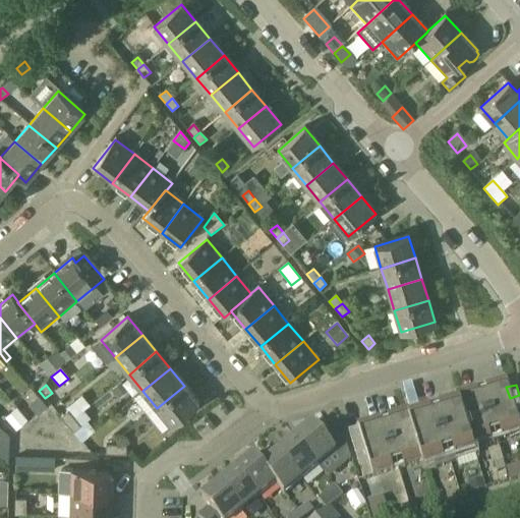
[(198,403),(184,386),(157,408),(172,425),(198,403)]
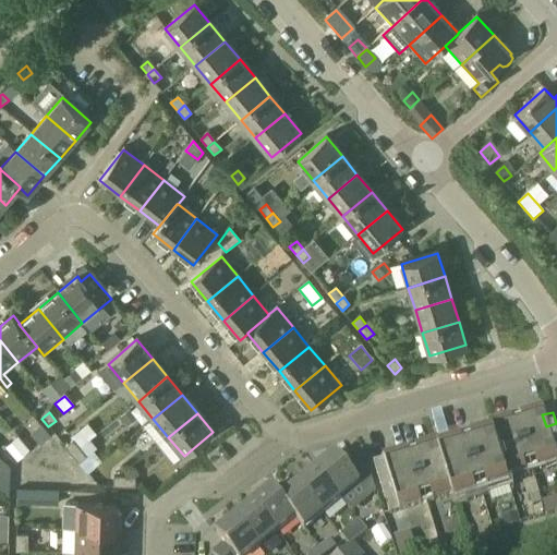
[(487,432),(489,439),(492,438),(497,456),(498,457),(503,473),(506,482),(556,466),(556,462),(554,454),(552,444),(548,435),(546,426),(542,414),(487,432)]
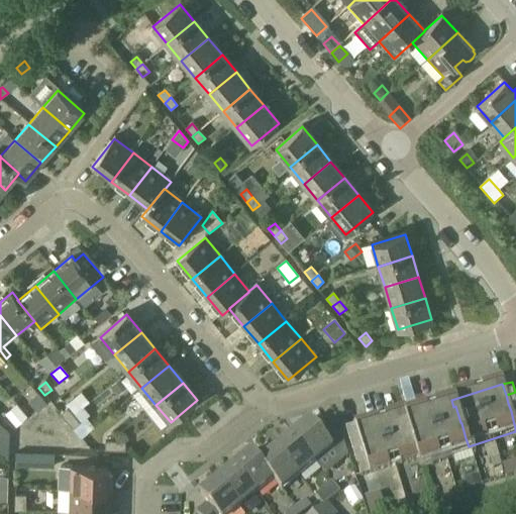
[(515,400),(515,395),(515,392),(506,395),(508,403),(515,400)]
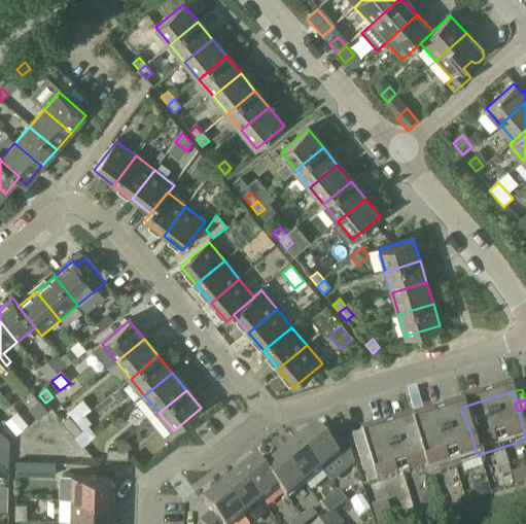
[(5,423),(16,437),(28,426),(16,414),(5,423)]
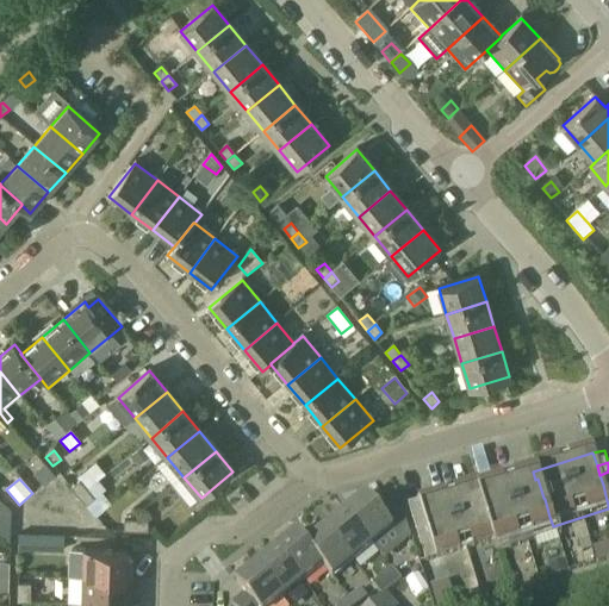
[(490,535),(493,545),(496,554),(555,535),(553,526),(550,517),(545,499),(544,498),(538,479),(535,480),(508,488),(480,497),(478,498),(484,516),(484,517),(490,535)]
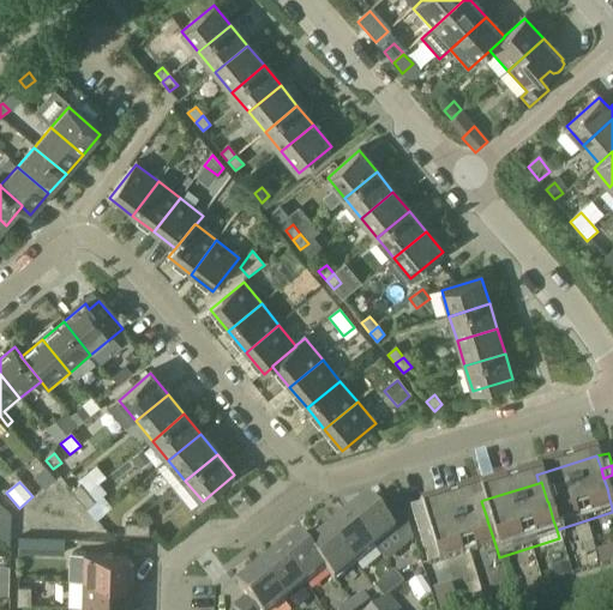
[(88,494),(86,494),(79,485),(71,491),(79,501),(88,494)]
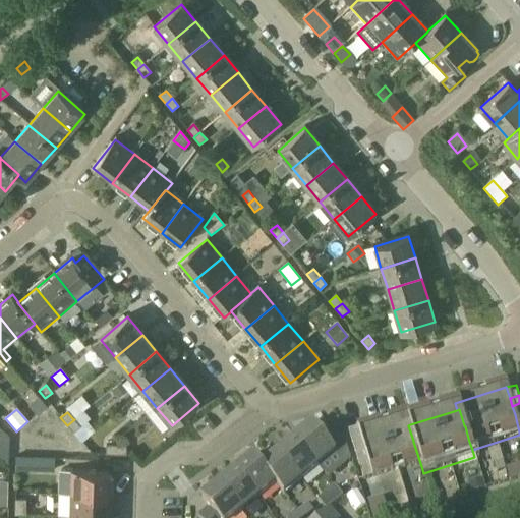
[(408,417),(357,434),(360,444),(361,445),(363,452),(365,461),(368,469),(371,481),(421,466),(418,457),(413,442),(413,441),(408,425),(410,424),(408,417)]
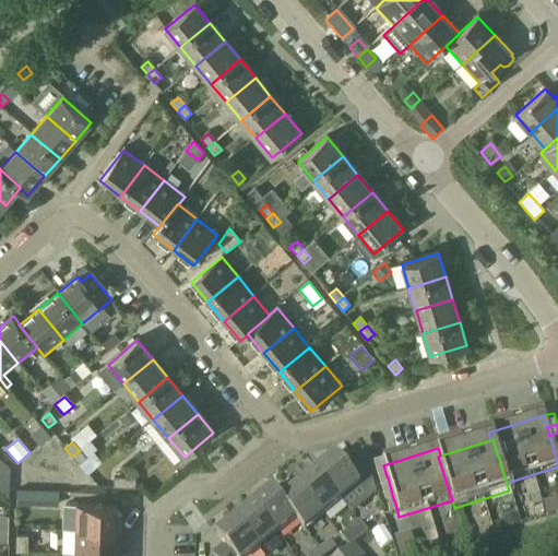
[(80,450),(72,457),(79,465),(86,459),(80,450)]
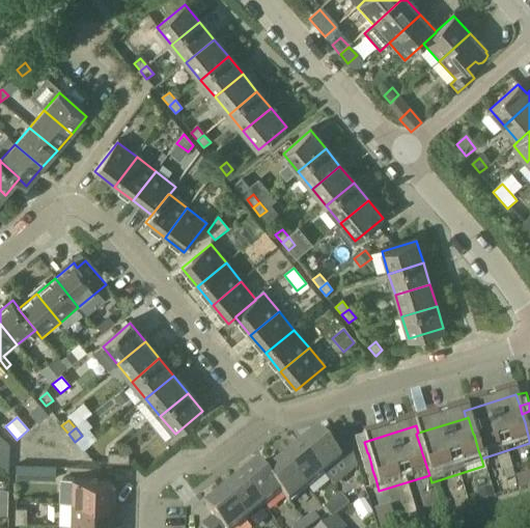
[(324,480),(341,466),(345,470),(355,463),(344,432),(326,446),(318,437),(300,451),(324,480)]
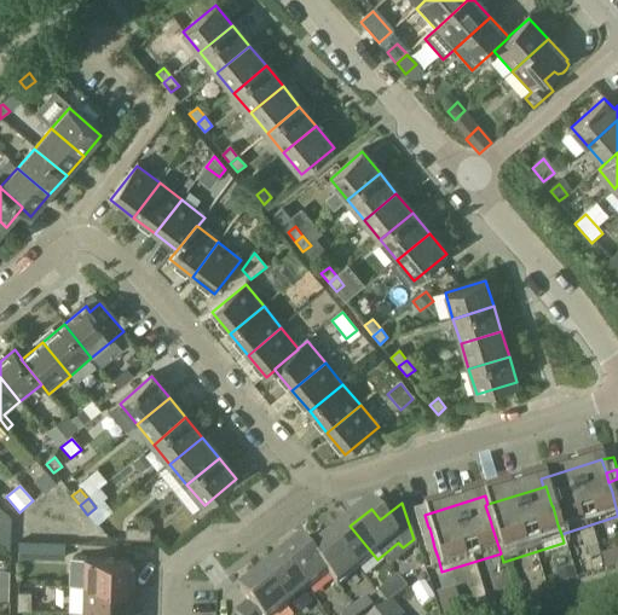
[(428,527),(425,515),(414,517),(417,531),(428,527)]
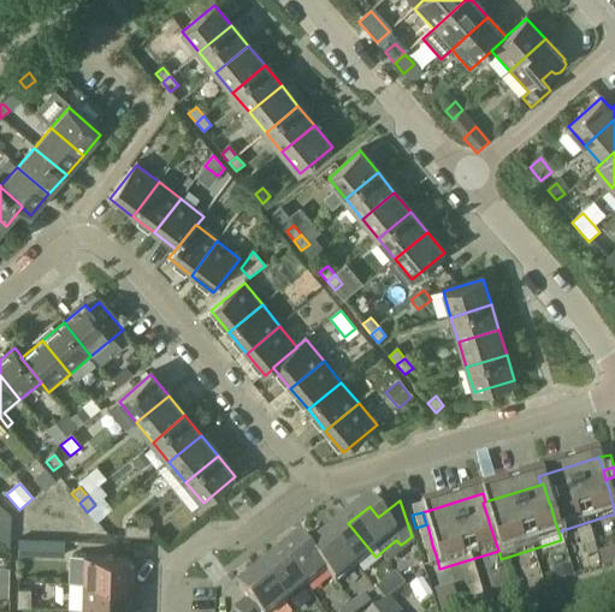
[(0,535),(11,536),(12,521),(0,520),(0,535)]
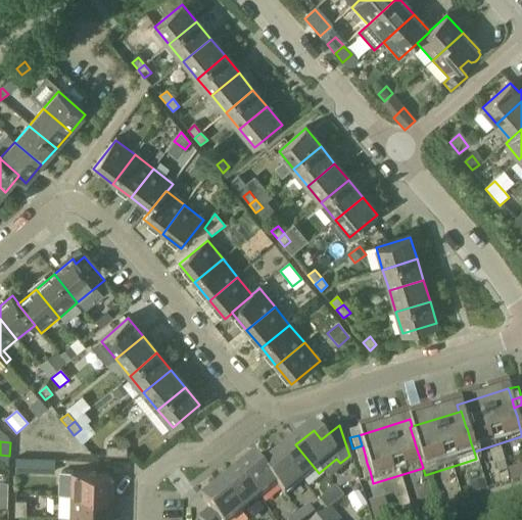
[(319,473),(295,444),(279,459),(302,486),(319,473)]
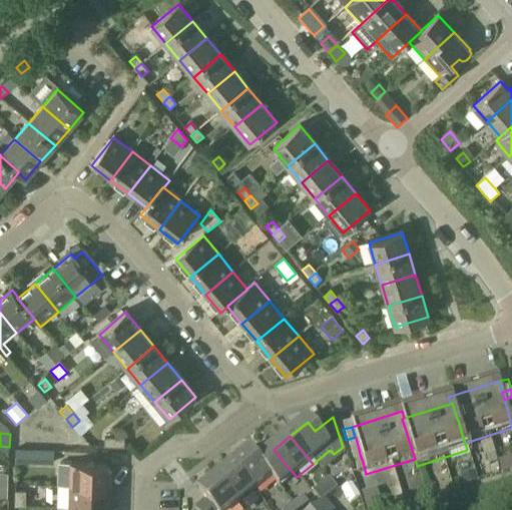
[(348,448),(358,445),(356,438),(355,437),(346,440),(348,448)]
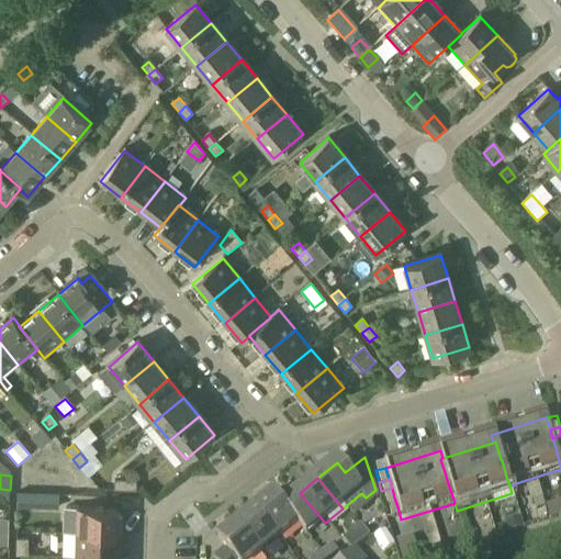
[(114,485),(114,491),(136,491),(136,482),(120,481),(114,485)]
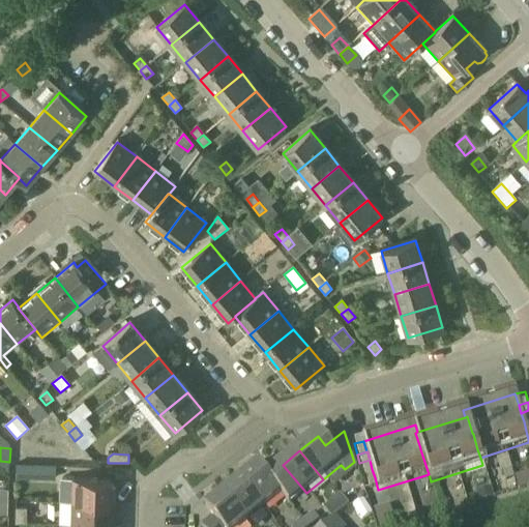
[(370,460),(359,463),(362,471),(372,469),(370,460)]
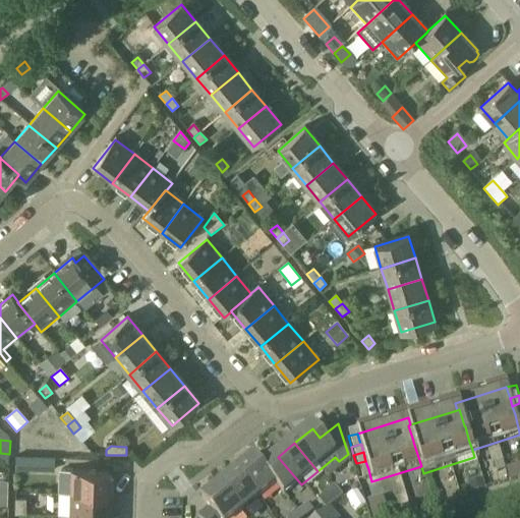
[(490,468),(502,466),(498,453),(487,456),(490,468)]
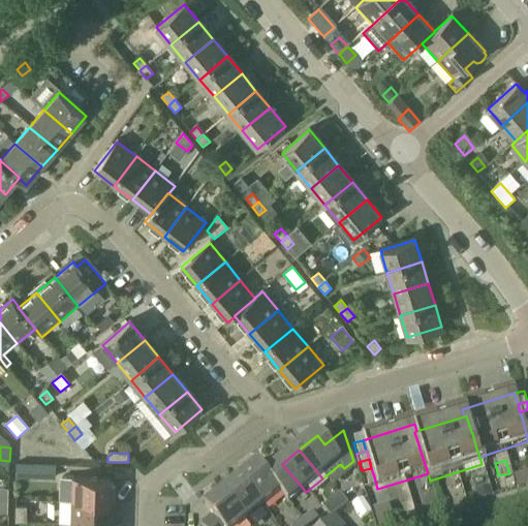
[(267,466),(259,471),(266,478),(265,478),(280,496),(279,496),(287,507),(306,492),(282,464),(272,472),(267,466)]
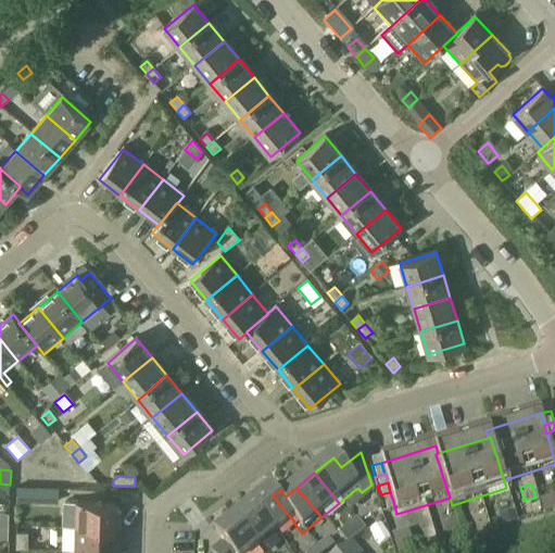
[(273,495),(269,491),(251,506),(276,537),(293,522),(294,522),(278,503),(279,503),(273,495)]
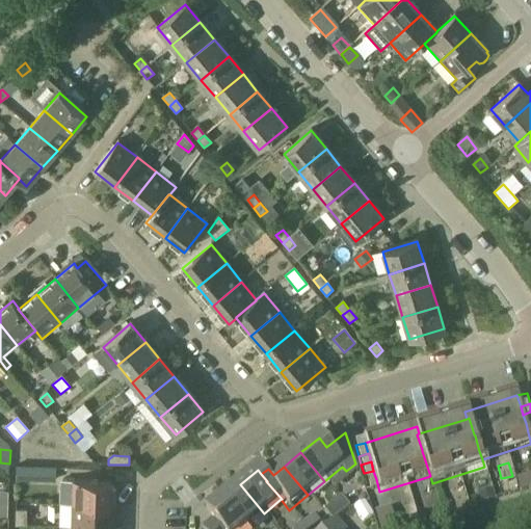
[(364,473),(366,482),(376,479),(373,471),(364,473)]
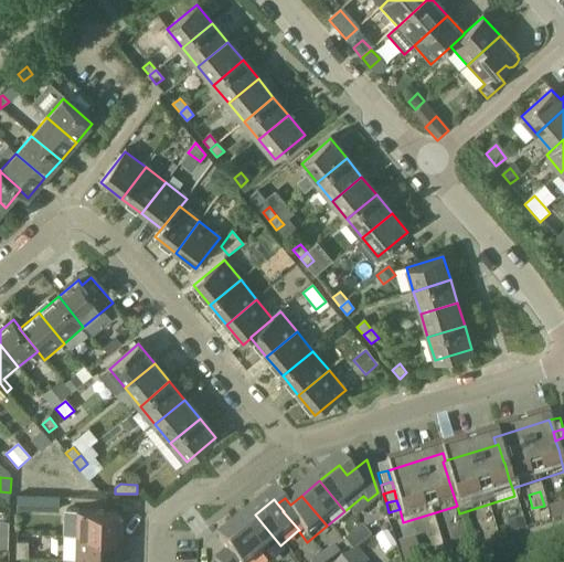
[(400,509),(389,512),(393,526),(403,522),(400,509)]
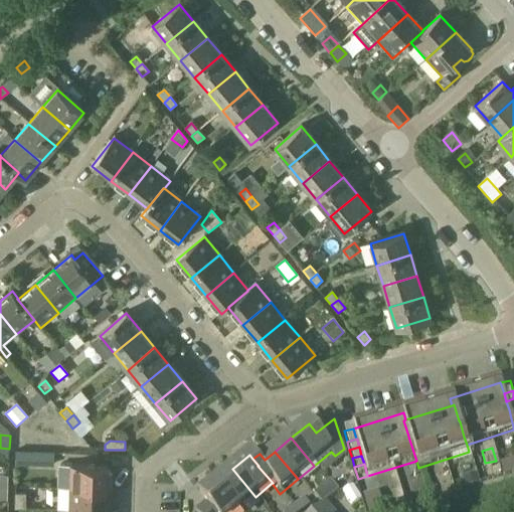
[(70,489),(112,490),(112,475),(107,474),(108,468),(70,467),(70,489)]
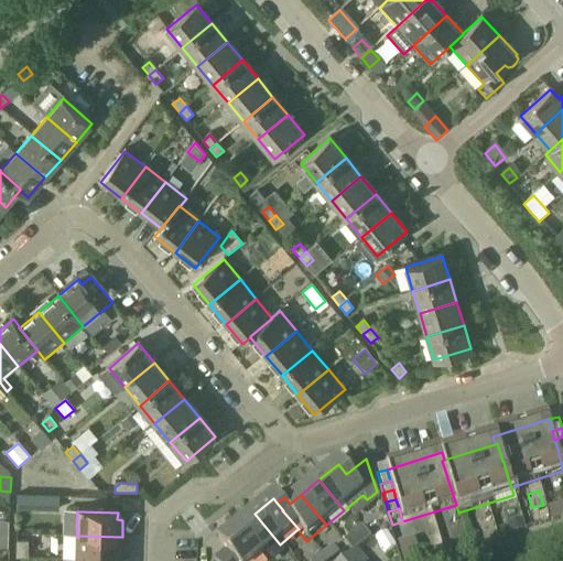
[(280,545),(255,514),(236,529),(261,560),(280,545)]
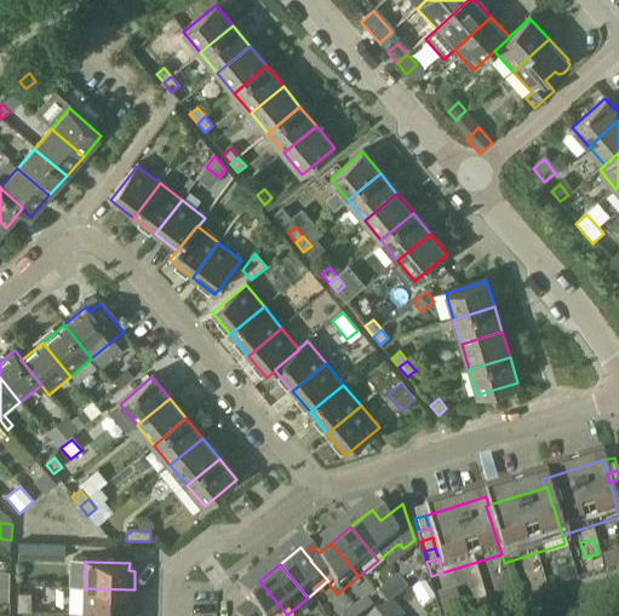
[(577,586),(573,575),(557,580),(560,591),(577,586)]
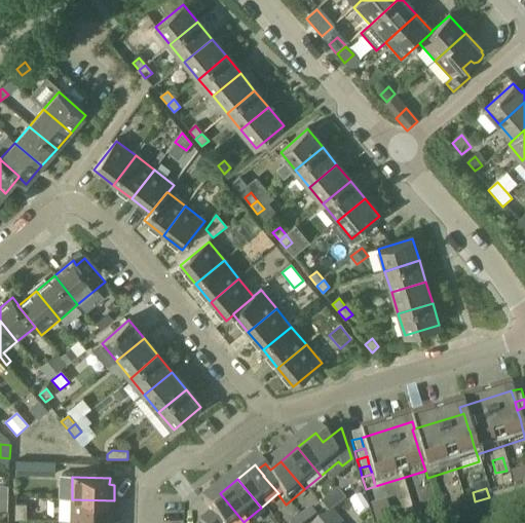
[(244,522),(220,493),(202,508),(210,517),(203,522),(244,522)]
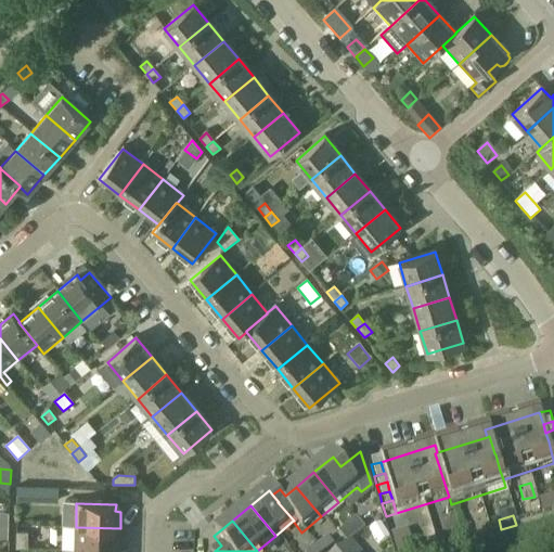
[(364,535),(356,524),(338,538),(347,549),(364,535)]
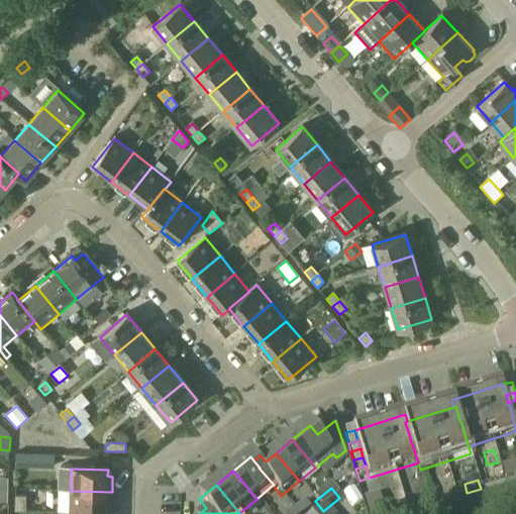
[(112,492),(71,491),(70,513),(111,513),(112,498),(107,498),(107,493),(112,494),(112,492)]
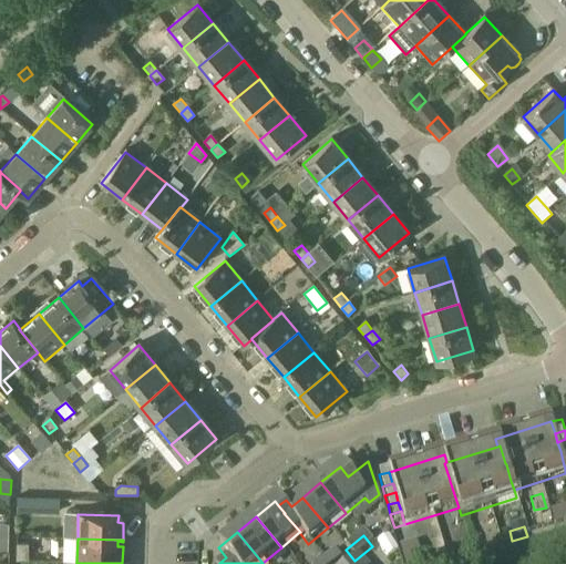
[(17,561),(28,562),(29,544),(17,544),(17,561)]
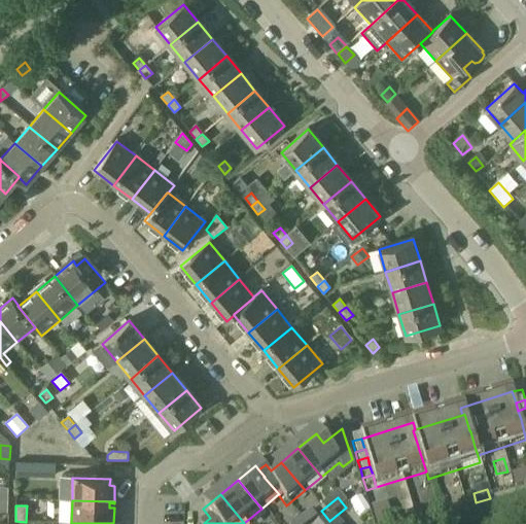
[(391,523),(389,515),(373,520),(374,523),(391,523)]
